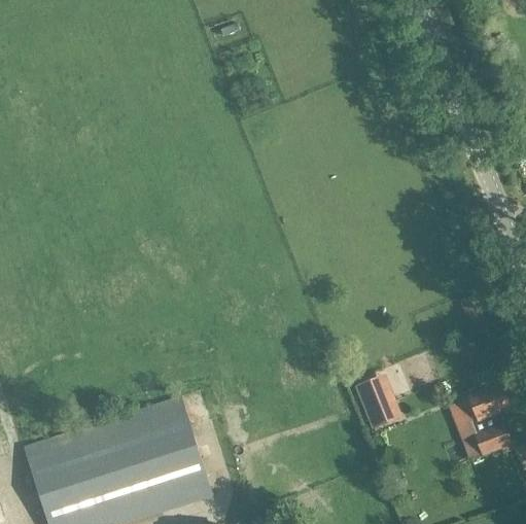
[(354,384),(372,427),(401,415),(384,372),(354,384)]
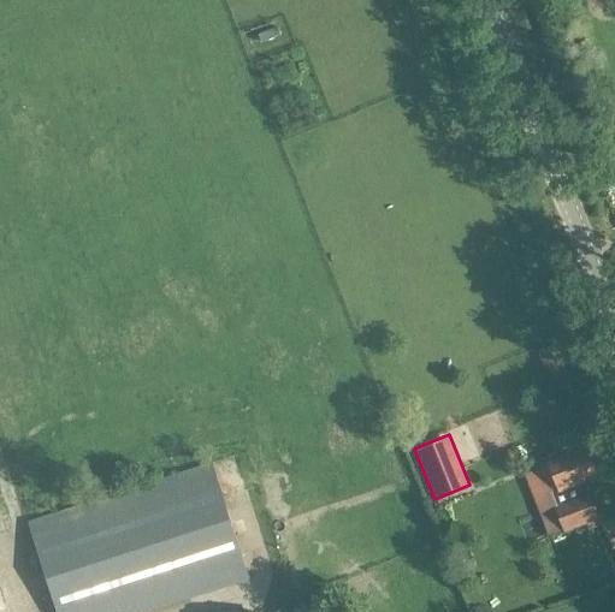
[(583,479),(597,474),(586,445),(566,452),(565,447),(548,455),(550,459),(545,461),(547,464),(538,467),(562,530),(598,517),(583,479)]
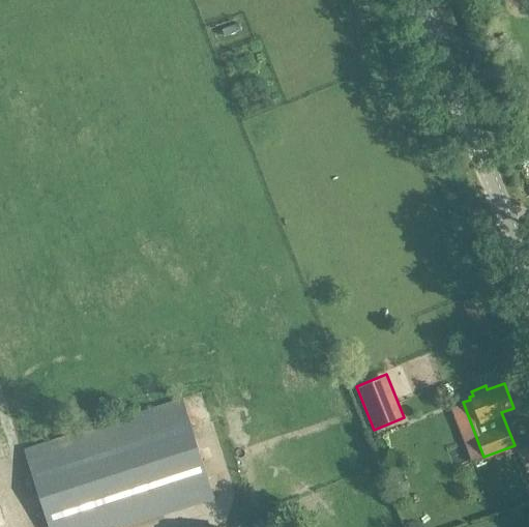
[(23,448),(48,526),(124,526),(214,498),(181,397),(23,448)]
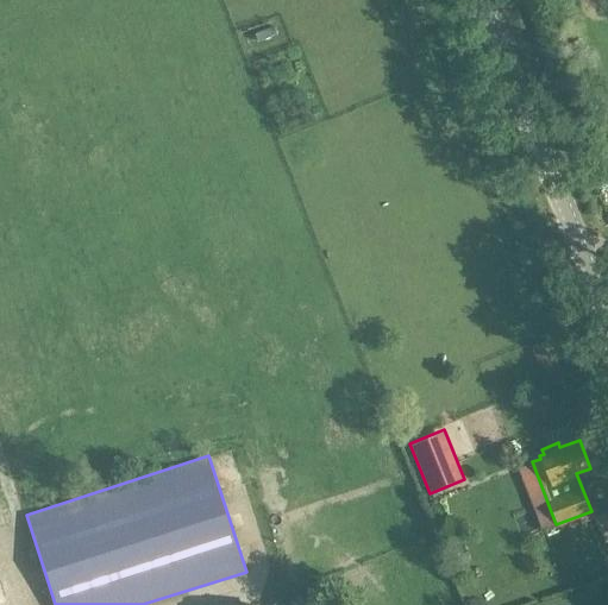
[(556,524),(532,461),(518,468),(540,530),(556,524)]
